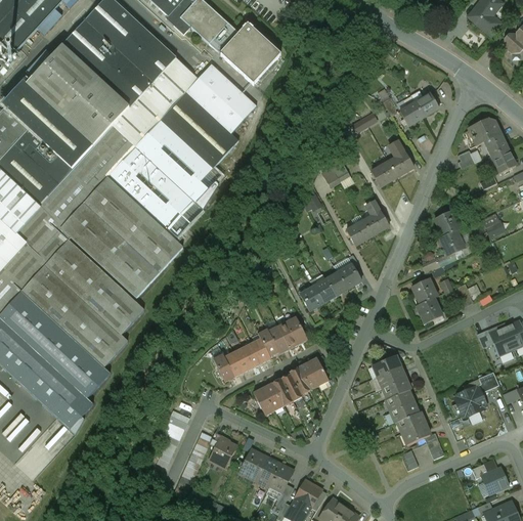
[(0,0),(0,67),(61,0),(0,0)]
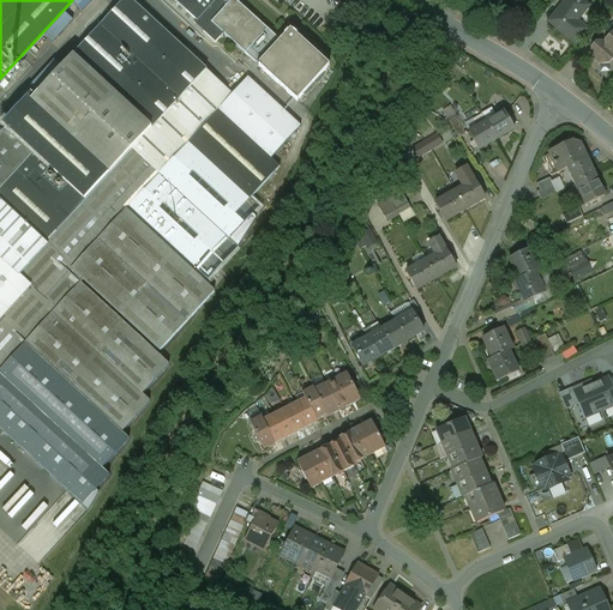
[(116,92),(152,125),(208,65),(136,0),(119,0),(73,52),(116,92)]
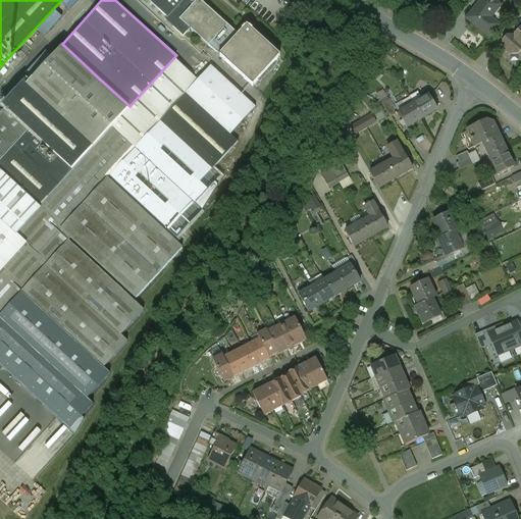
[(191,26),(209,43),(227,22),(202,0),(152,0),(166,12),(167,19),(184,34),(191,26)]
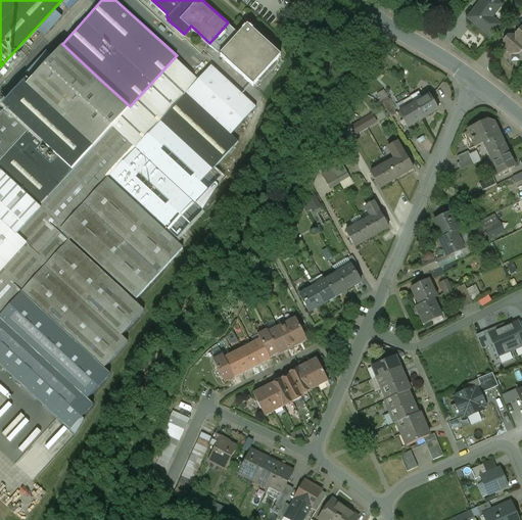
[(481,0),(474,8),(477,11),(471,18),(489,35),(501,22),(490,13),(495,7),(496,8),(502,2),(499,0),(481,0)]
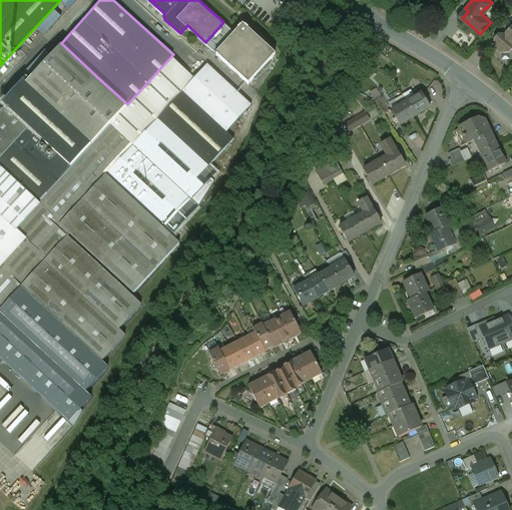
[(205,42),(216,53),(234,32),(223,22),(205,42)]
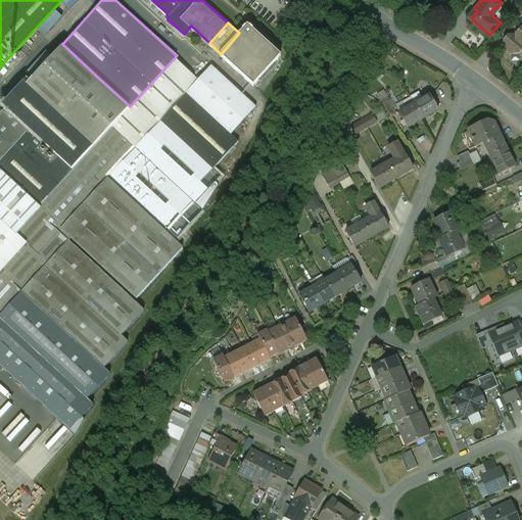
[(281,52),(247,24),(239,33),(221,54),(253,83),(281,52)]
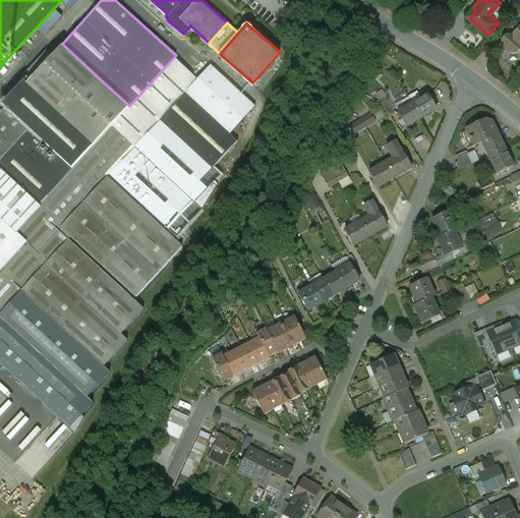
[(519,26),(514,33),(506,34),(502,39),(503,47),(510,53),(517,52),(519,49),(519,26)]
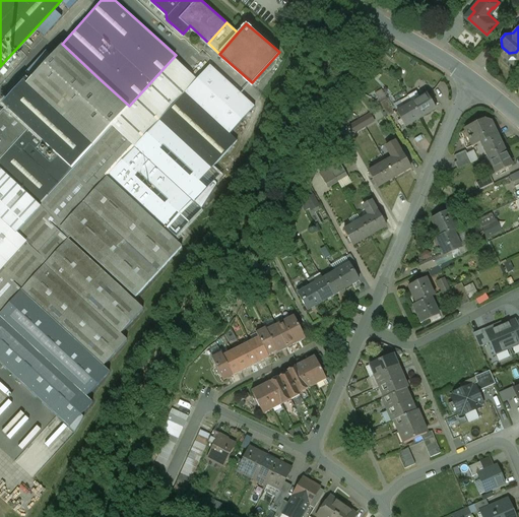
[(62,44),(25,81),(63,117),(99,78),(62,44)]
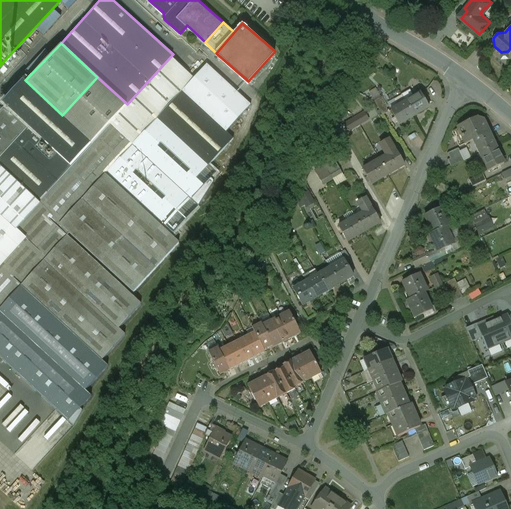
[(0,306),(22,283),(66,234),(69,230),(59,221),(105,172),(108,168),(196,74),(178,58),(173,54),(127,104),(91,141),(71,164),(57,179),(53,176),(35,196),(27,205),(9,224),(15,228),(25,238),(0,264),(0,306)]
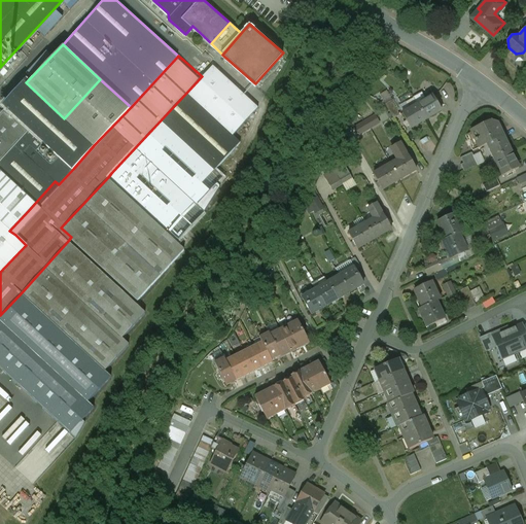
[(258,106),(213,64),(202,76),(111,173),(178,236),(204,209),(197,201),(222,176),(214,167),(240,140),(233,132),(258,106)]
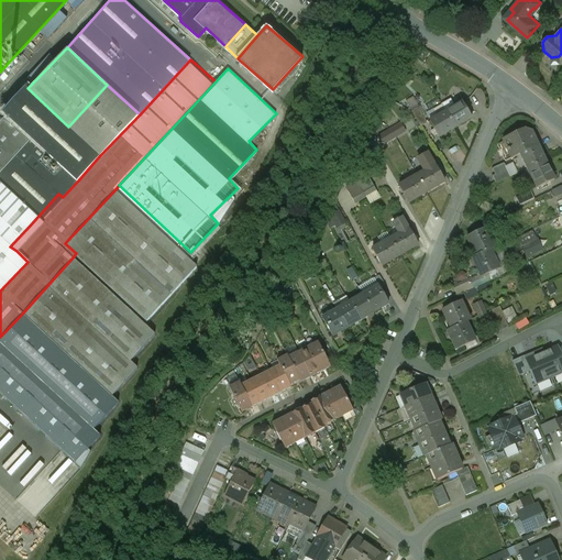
[(1,110),(6,116),(31,138),(62,165),(78,180),(100,155),(68,127),(28,88),(24,85),(1,110)]
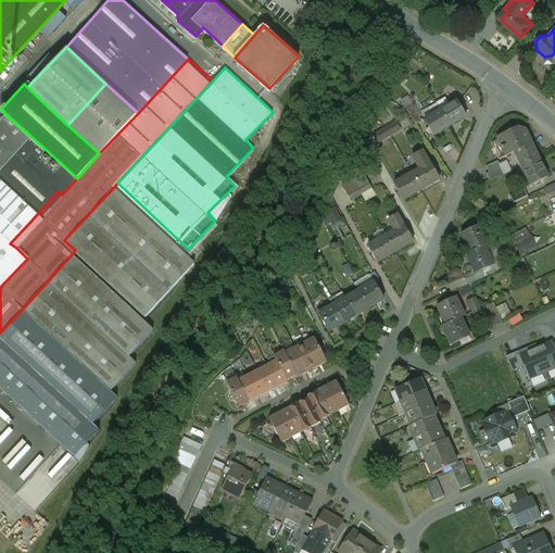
[(105,84),(67,125),(99,153),(138,113),(105,84)]
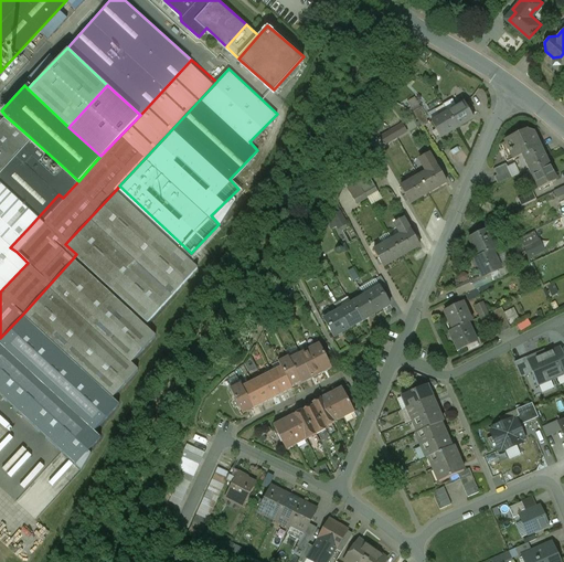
[(453,97),(444,103),(448,109),(457,105),(453,97)]
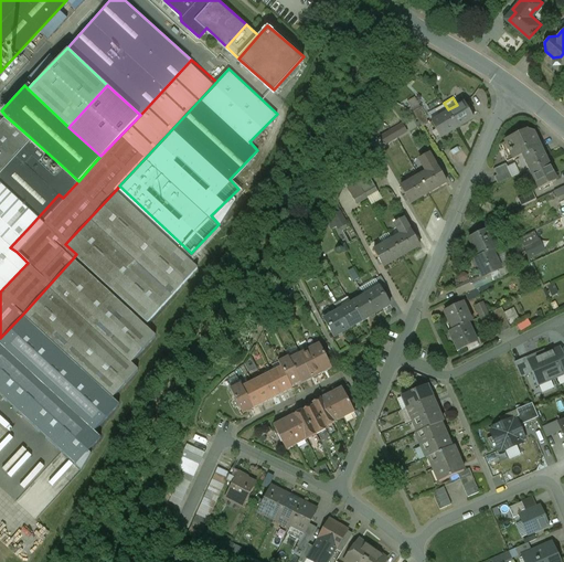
[(457,105),(448,109),(458,126),(475,116),(465,101),(457,105)]
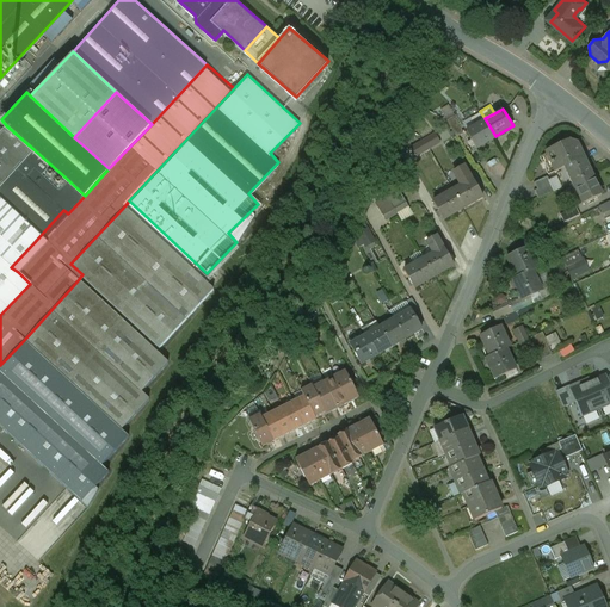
[(466,131),(455,113),(448,118),(457,135),(466,131)]
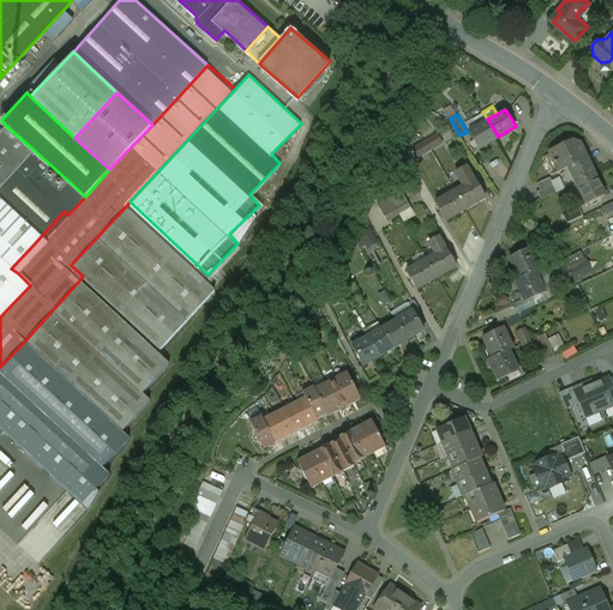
[(487,119),(469,130),(480,148),(498,137),(487,119)]
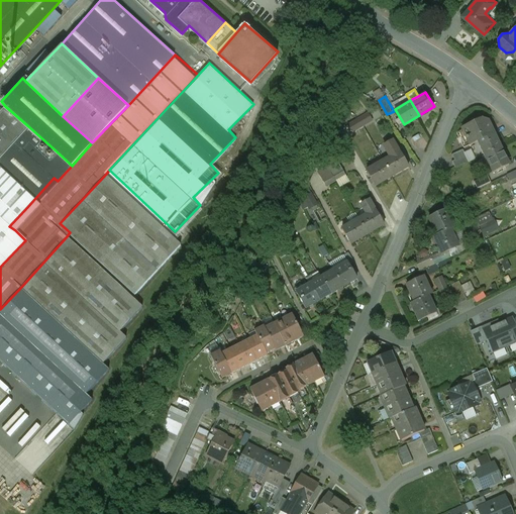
[(0,157),(28,126),(5,106),(0,111),(0,157)]
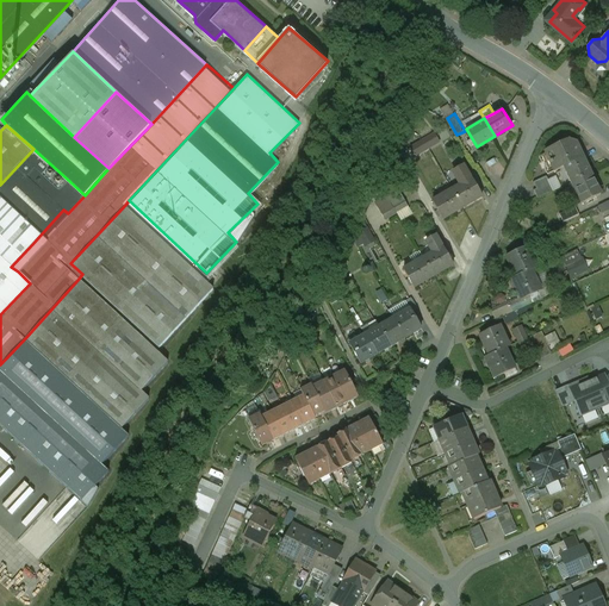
[(435,131),(424,138),(428,145),(440,138),(435,131)]
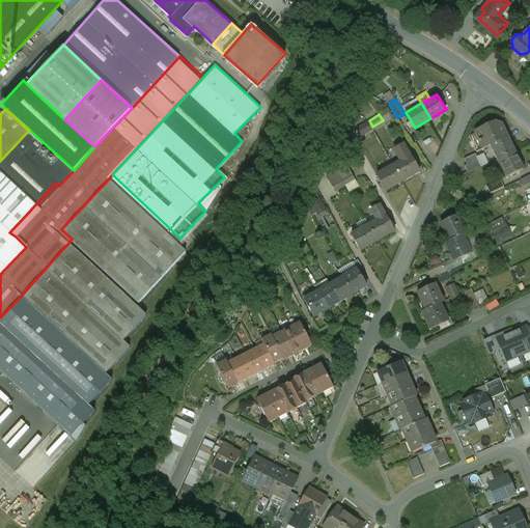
[(369,120),(359,127),(363,133),(372,127),(369,120)]
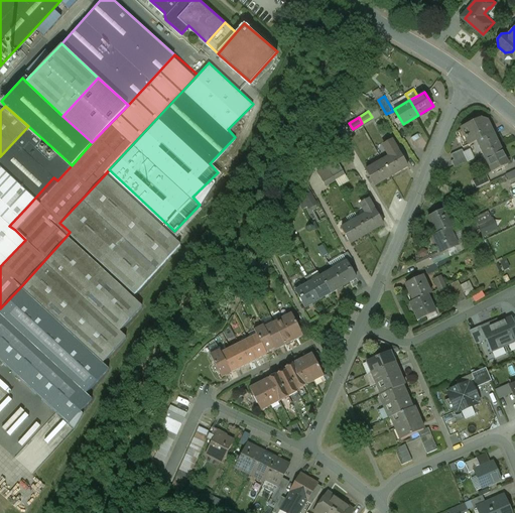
[(482,117),(462,127),(470,142),(478,138),(477,135),(492,128),(488,119),(482,117)]
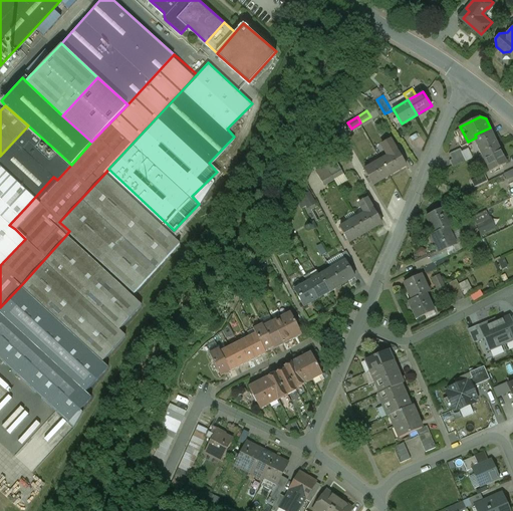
[(0,216),(9,225),(27,206),(18,197),(14,201),(7,194),(11,191),(2,183),(10,173),(35,197),(53,177),(22,148),(29,139),(49,158),(56,151),(28,125),(0,156),(0,216)]
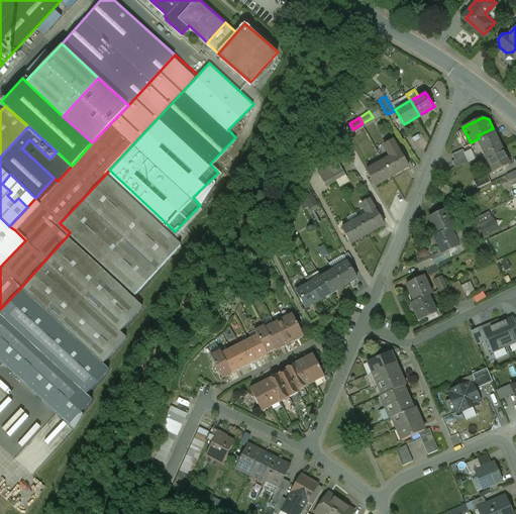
[(493,128),(478,135),(479,138),(486,152),(501,145),(493,128)]
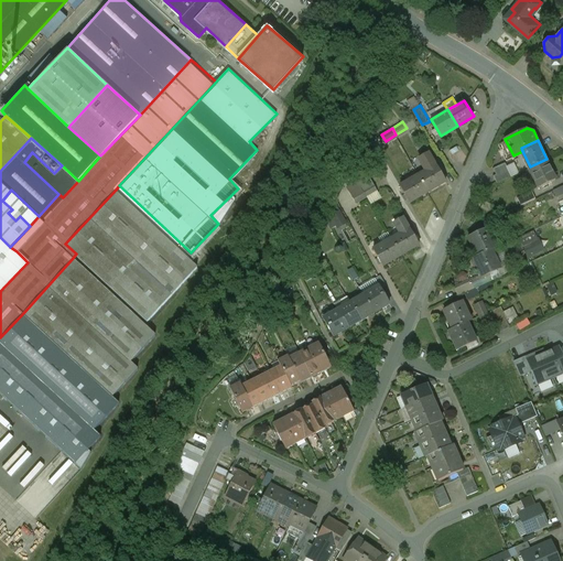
[(63,197),(78,181),(62,165),(54,173),(32,152),(24,162),(58,194),(63,197)]
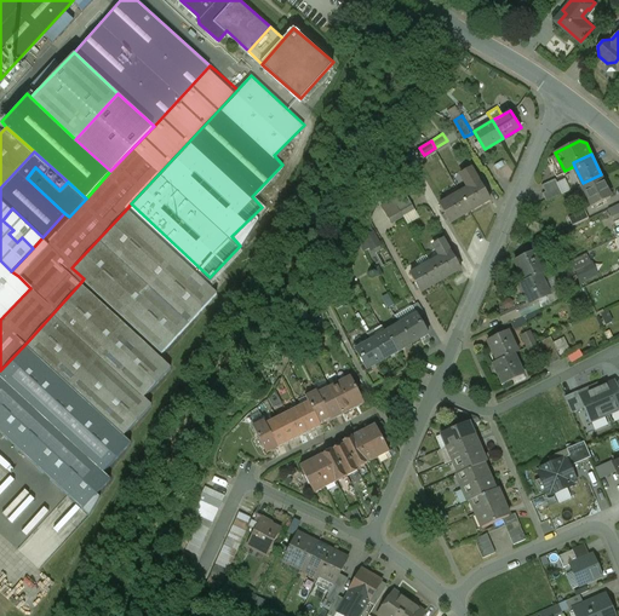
[(601,174),(583,183),(592,205),(612,195),(601,174)]
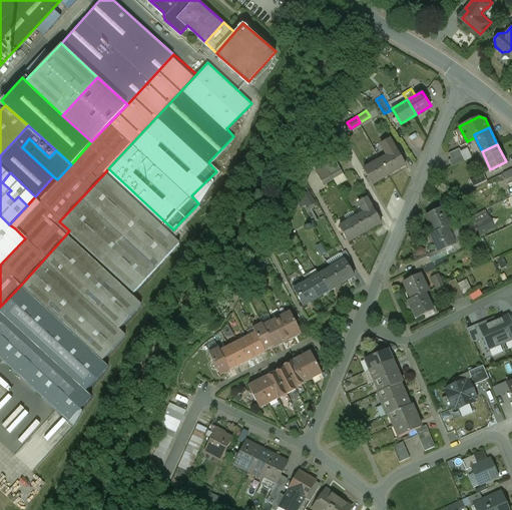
[(459,146),(449,151),(452,156),(449,158),(453,165),(467,159),(461,146),(459,146)]
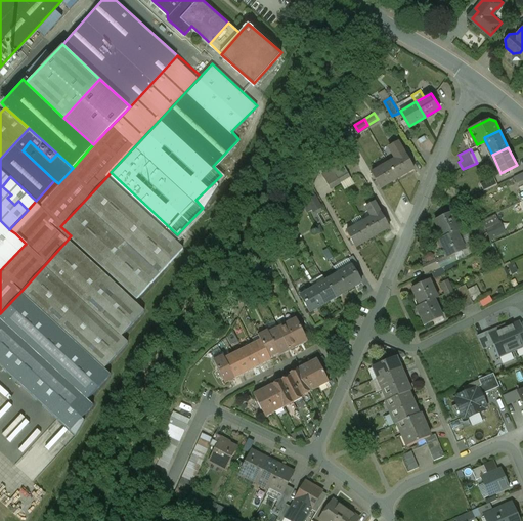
[(405,152),(397,156),(397,157),(389,162),(398,176),(415,167),(405,152)]
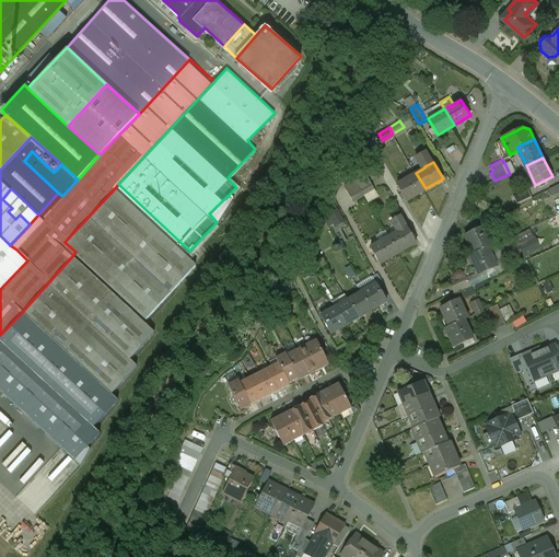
[(367,173),(357,180),(364,193),(375,187),(367,173)]
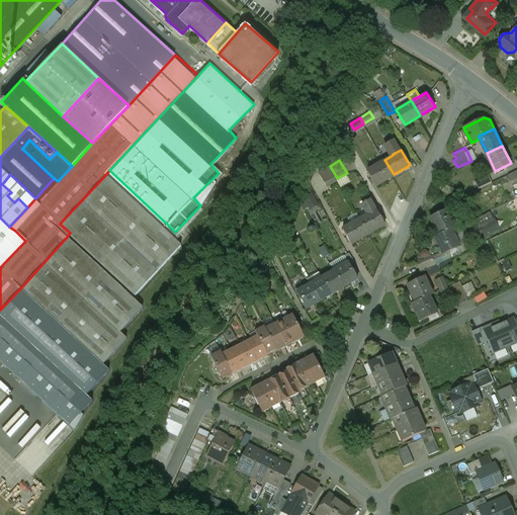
[(384,160),(377,164),(376,164),(368,169),(377,184),(394,174),(384,160)]
